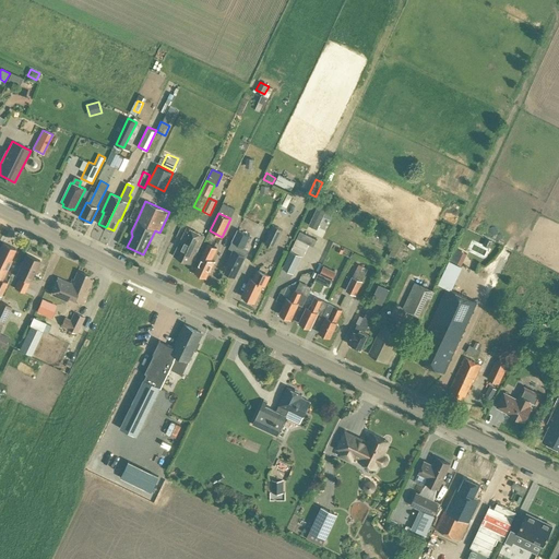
[(273,224),(264,242),(274,248),(284,229),(273,224)]
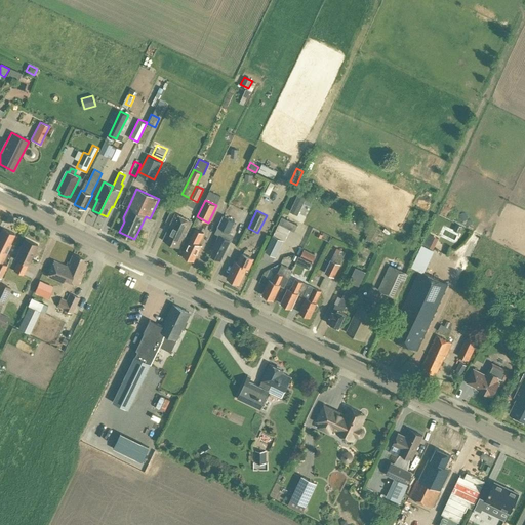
[(192,221),(175,213),(164,237),(168,239),(166,242),(178,248),(192,221)]
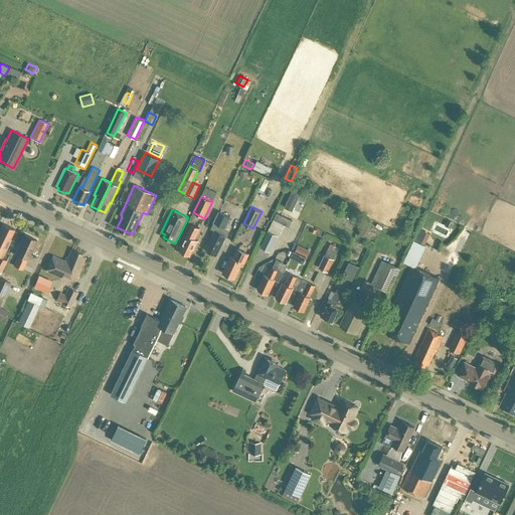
[(230,216),(219,211),(211,228),(215,230),(205,250),(216,255),(229,229),(225,227),(230,216)]
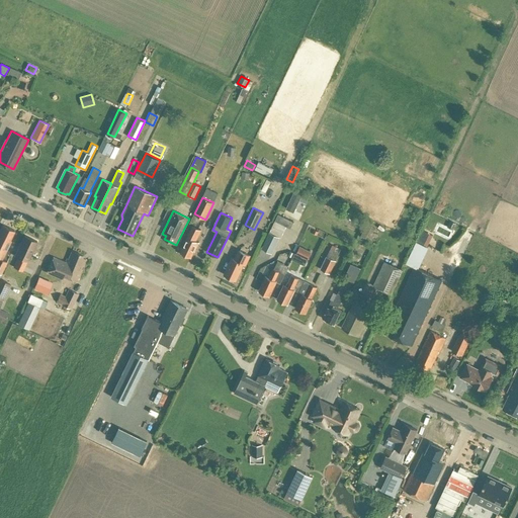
[(293,222),(278,214),(275,221),(290,228),(293,222)]
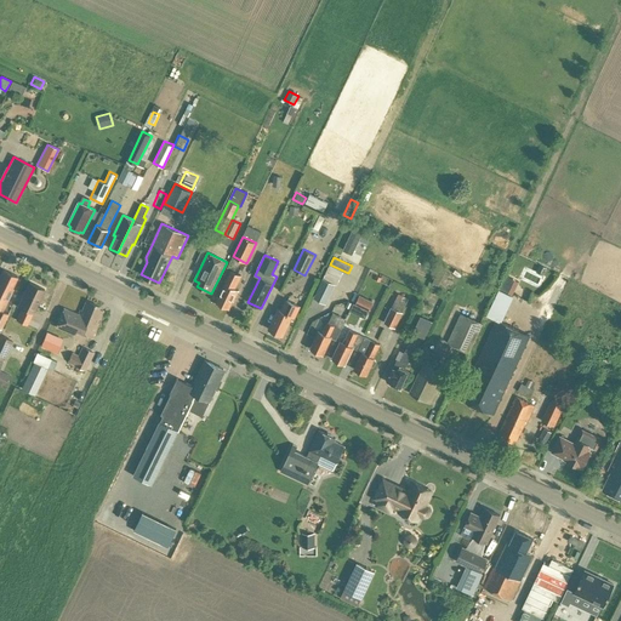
[(543,275),(547,268),(540,265),(536,272),(543,275)]
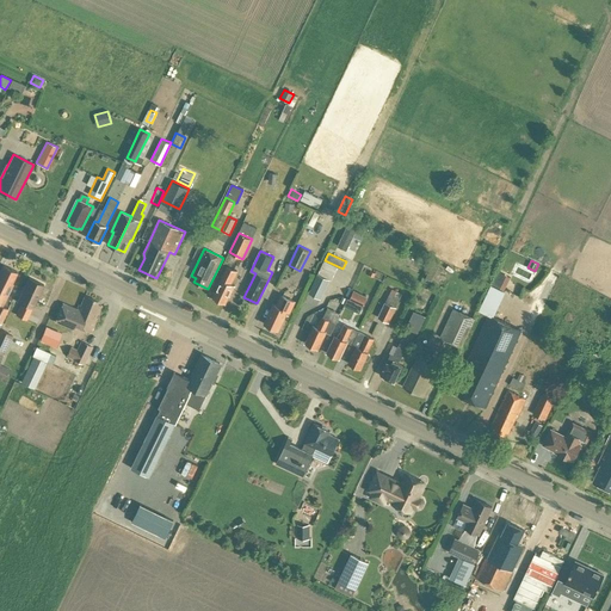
[(431,281),(438,267),(431,264),(424,277),(431,281)]
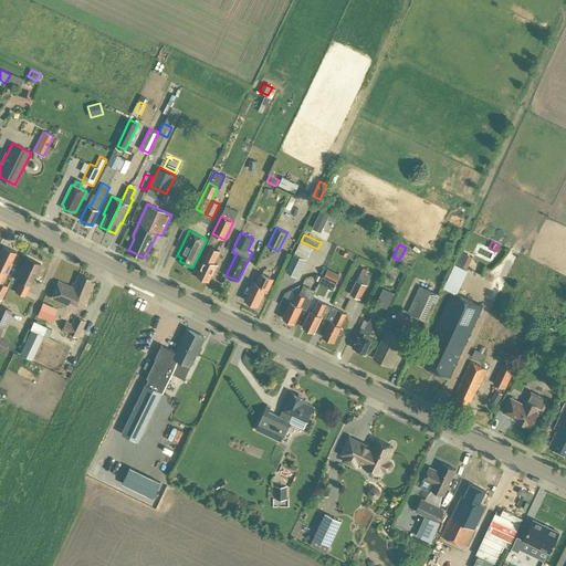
[(0,301),(1,300),(7,286),(2,284),(2,283),(12,263),(11,262),(16,252),(2,245),(0,250),(0,301)]
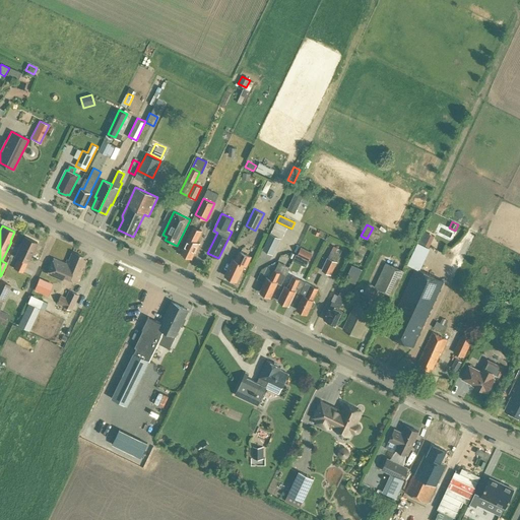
[(194,226),(181,253),(192,258),(195,252),(196,252),(200,243),(197,242),(202,231),(194,226)]
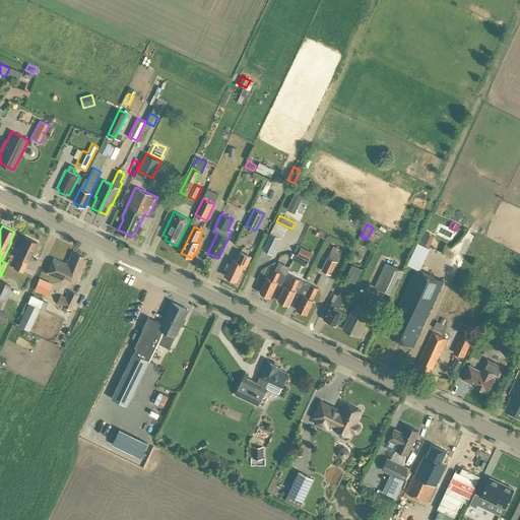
[(427,230),(420,240),(430,245),(436,235),(427,230)]
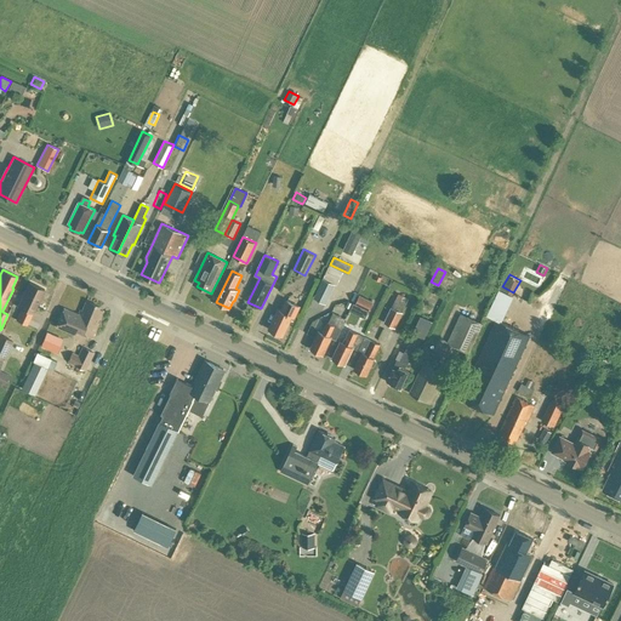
[(335,284),(324,278),(314,298),(325,303),(335,284)]
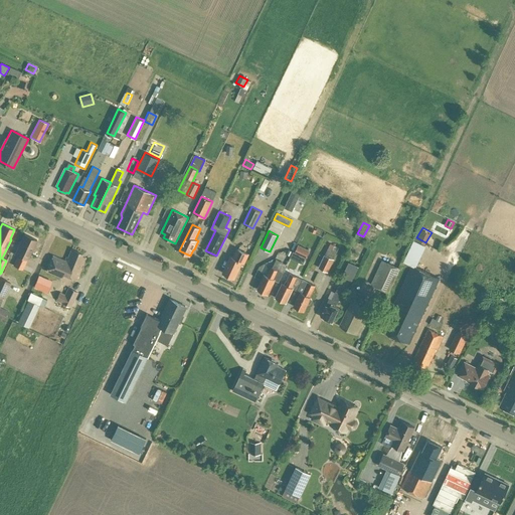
[(27,260),(36,239),(24,233),(15,252),(18,255),(13,266),(22,270),(27,260)]
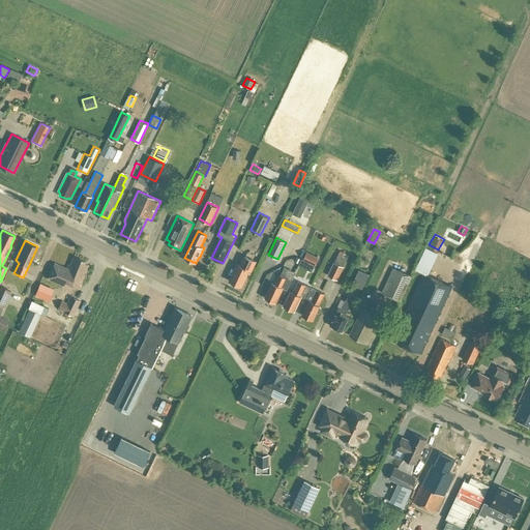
[(432,272),(439,251),(425,245),(418,267),(432,272)]
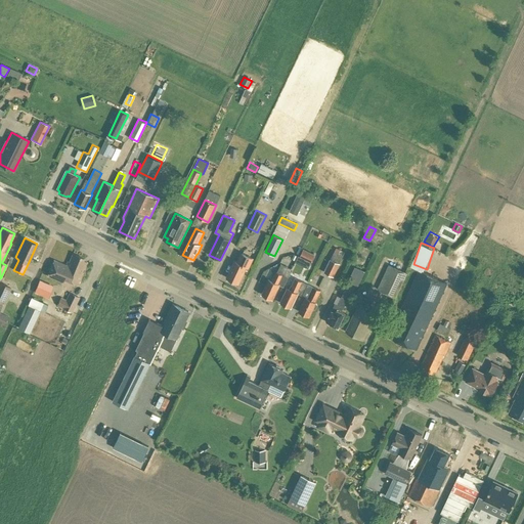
[(346,251),(337,247),(324,271),(334,276),(346,251)]
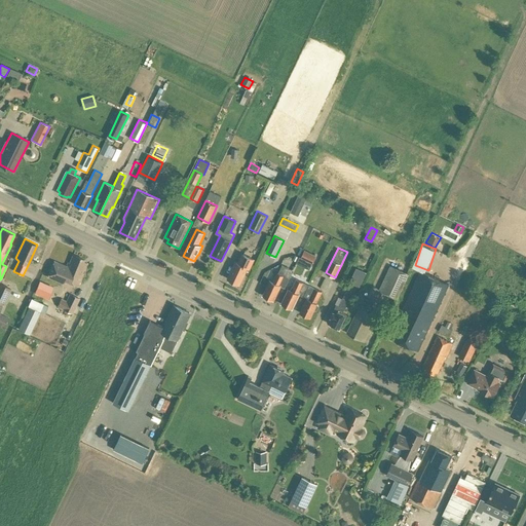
[(304,250),(301,258),(312,263),(315,255),(304,250)]
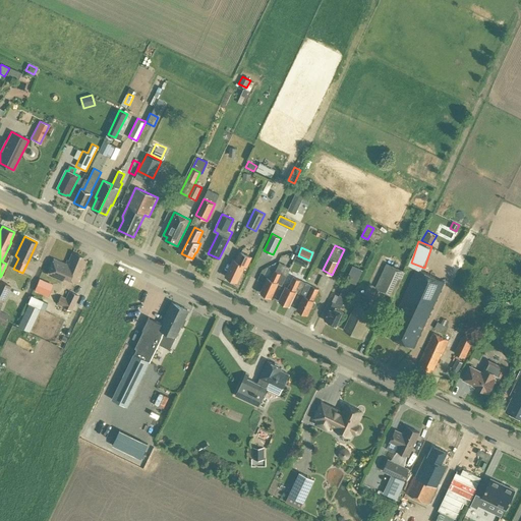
[(77,284),(87,262),(82,259),(83,257),(72,252),(69,261),(67,261),(65,264),(54,258),(47,274),(62,281),(63,278),(77,284)]
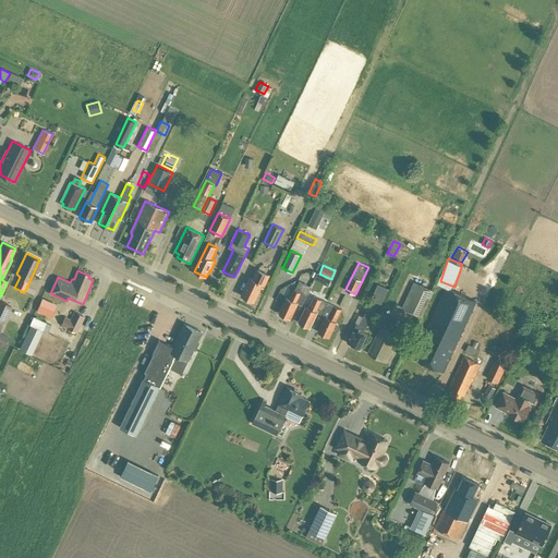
[(253,280),(250,278),(242,296),(254,302),(259,289),(264,291),(266,286),(264,284),(268,275),(257,270),(253,280)]
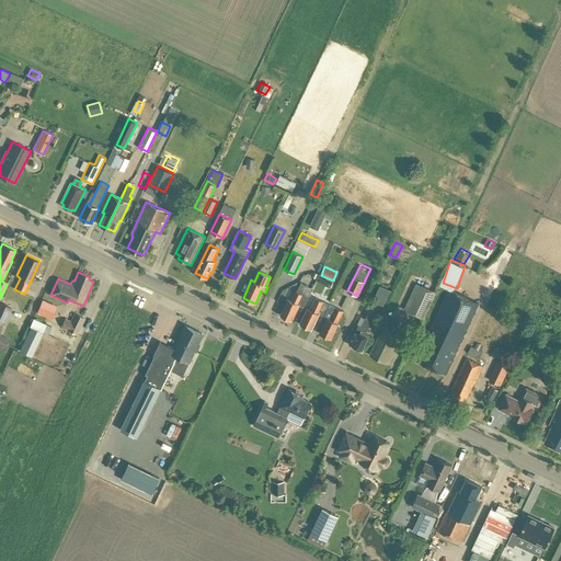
[(418,283),(404,309),(424,318),(436,292),(418,283)]
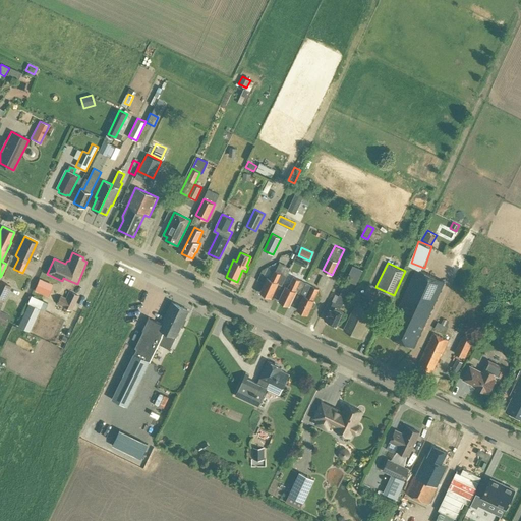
[(352,266),(346,280),(356,284),(363,270),(352,266)]
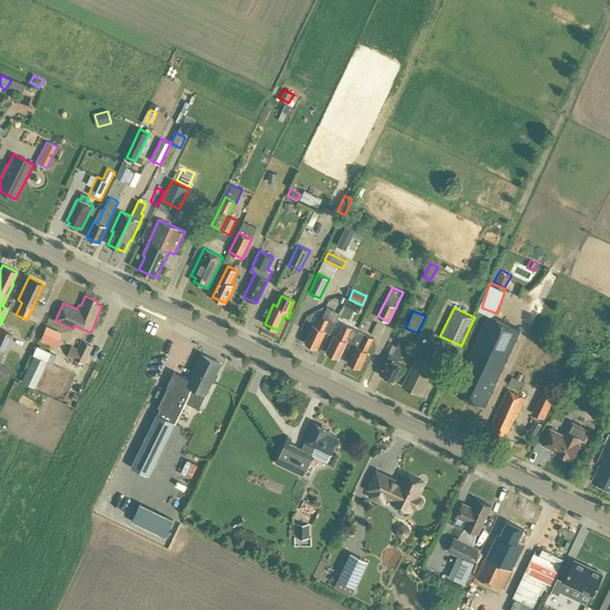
[(485,406),(521,330),(492,317),(489,315),(453,391),(485,406)]
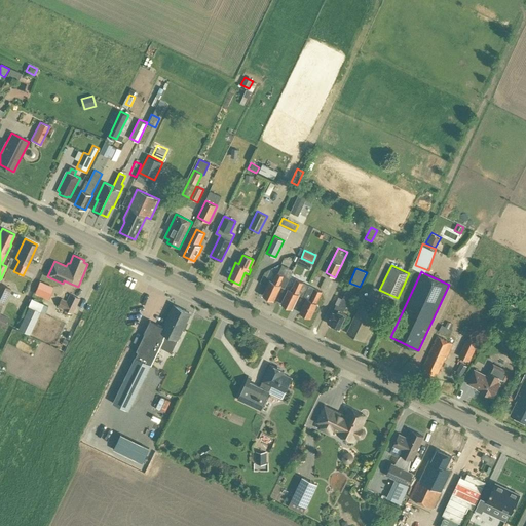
[(289,278),(277,273),(272,282),(269,280),(263,296),(273,301),(280,286),(285,288),(289,278)]
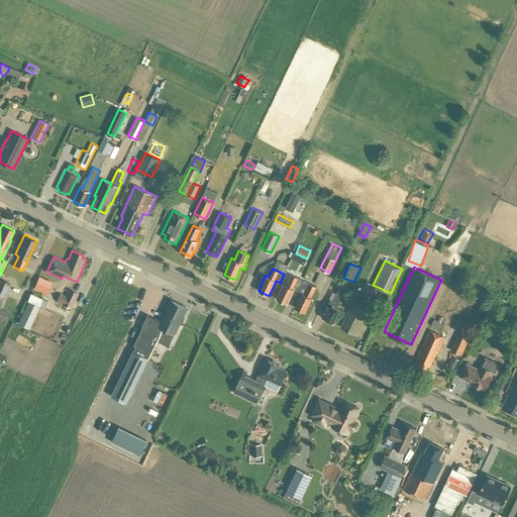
[(48,280),(38,276),(33,289),(43,292),(48,280)]
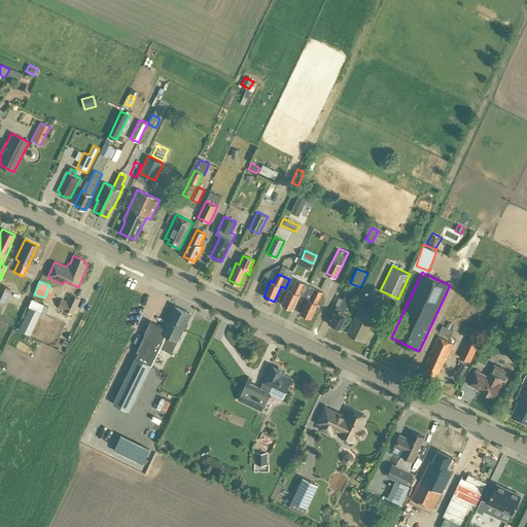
[(304,297),(309,286),(304,283),(303,285),(295,282),(291,291),(288,289),(282,305),(292,310),(300,295),(304,297)]
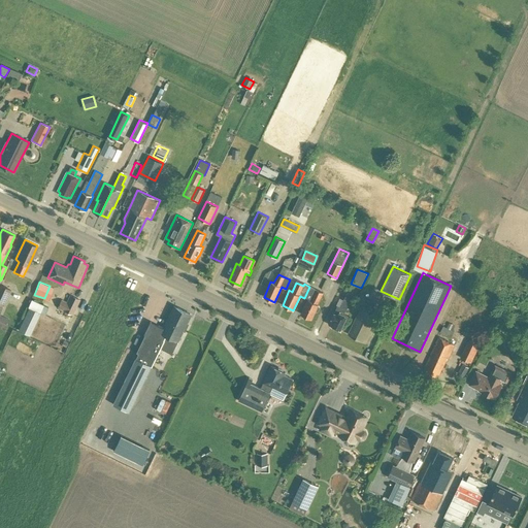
[(10,290),(0,285),(0,305),(2,307),(10,290)]
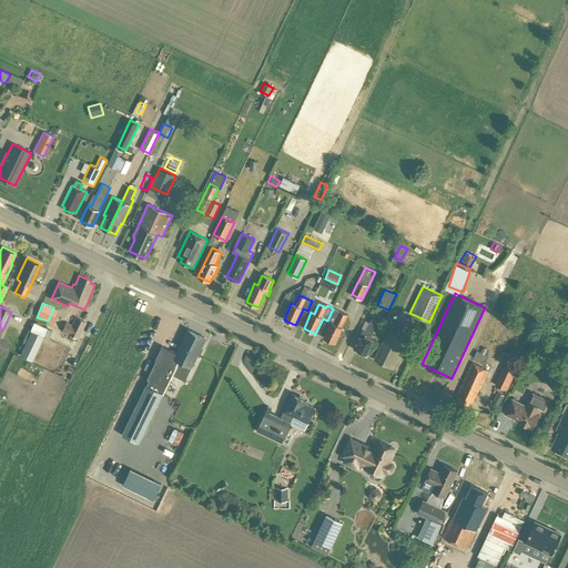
[(347,315),(333,308),(327,321),(331,322),(324,337),(335,343),(343,327),(342,327),(347,315)]
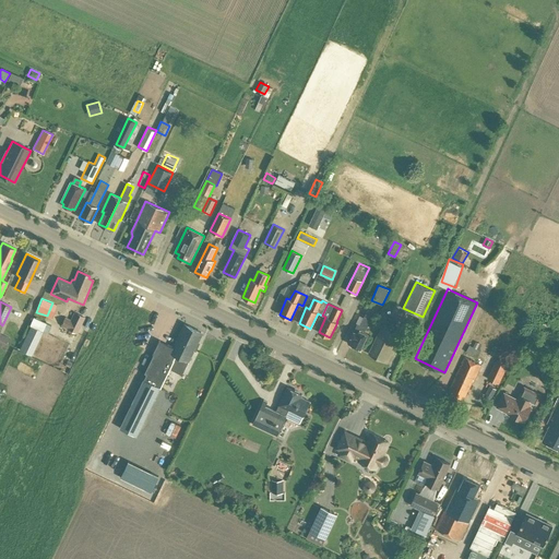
[(372,321),(377,312),(368,309),(364,317),(372,321)]
